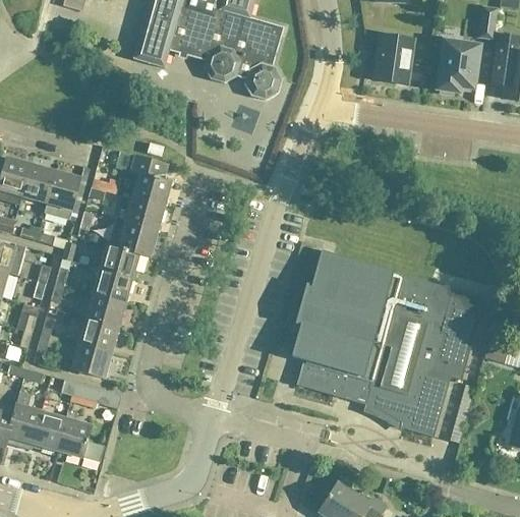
[(63,0),(62,2),(84,8),(87,0),(63,0)]
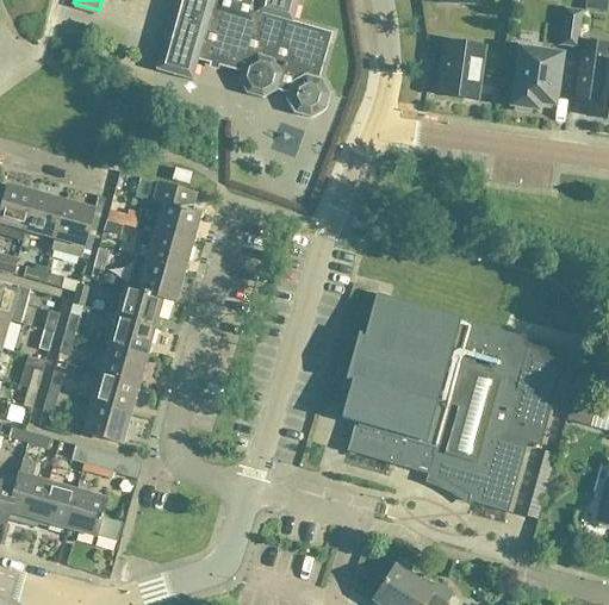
[(277,88),(286,92),(285,97),(293,112),(310,116),(324,108),(329,92),(321,78),(319,76),(331,31),(292,20),(298,0),(174,0),(155,68),(192,79),(198,58),(240,70),(237,78),(246,92),(262,97),(277,88)]
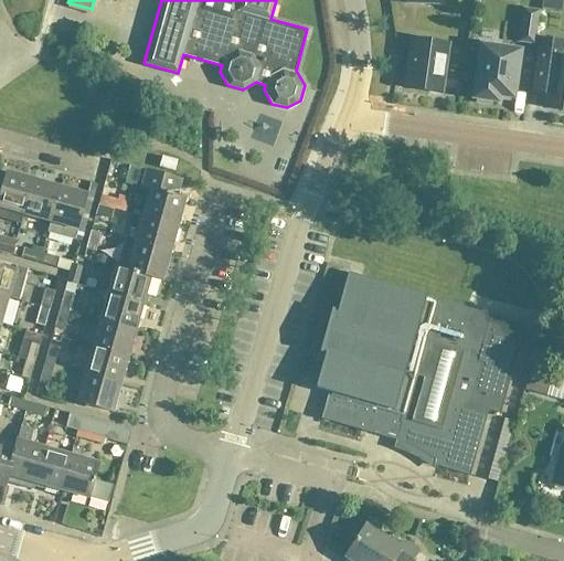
[(523,6),(518,41),(534,43),(540,8),(523,6)]
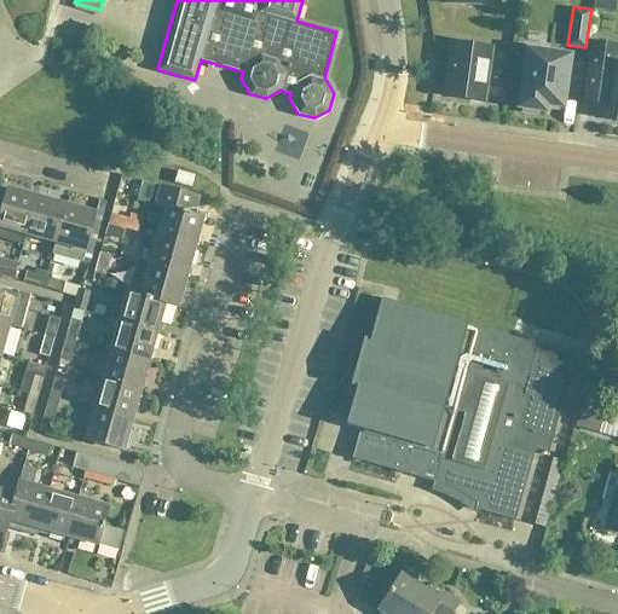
[(484,99),(491,46),(451,40),(444,94),(484,99)]
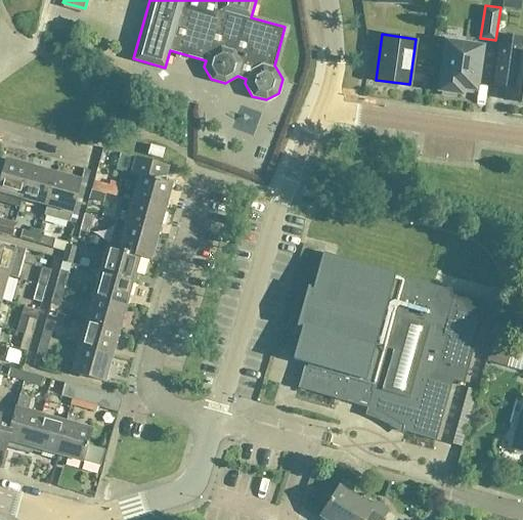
[(493,83),(506,84),(505,97),(522,100),(522,52),(521,52),(522,45),(522,38),(500,34),(493,83)]
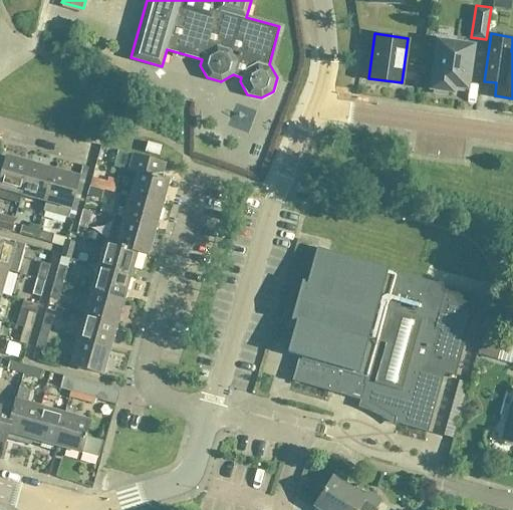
[(473,44),(437,39),(431,87),(435,87),(434,91),(446,93),(446,89),(453,90),(454,84),(467,86),(473,44)]
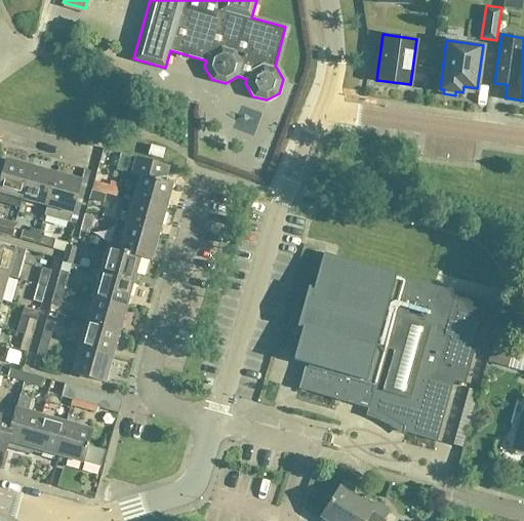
[(151,144),(148,153),(162,157),(164,147),(151,144)]
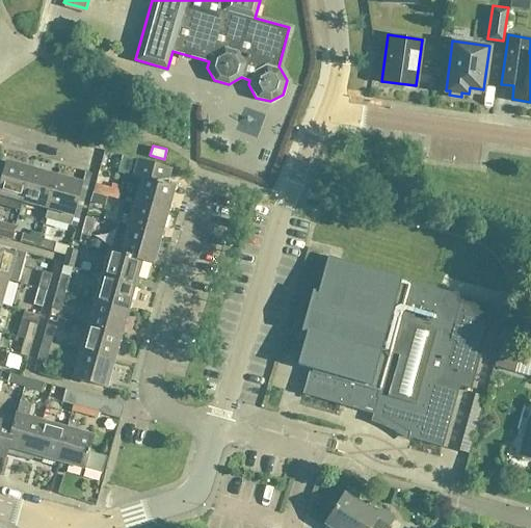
[(156,182),(161,164),(137,157),(133,174),(140,176),(133,202),(166,211),(173,186),(156,182)]
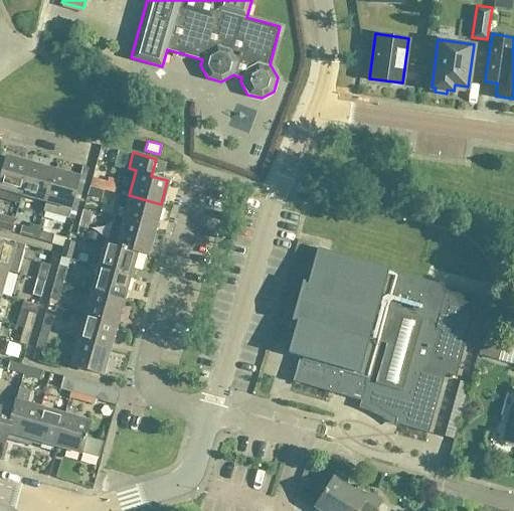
[(0,197),(19,203),(30,161),(5,154),(1,170),(0,170),(0,197)]
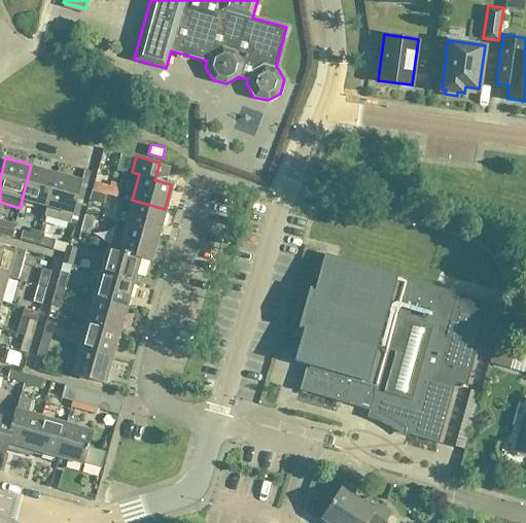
[(31,165),(22,198),(46,205),(56,172),(31,165)]
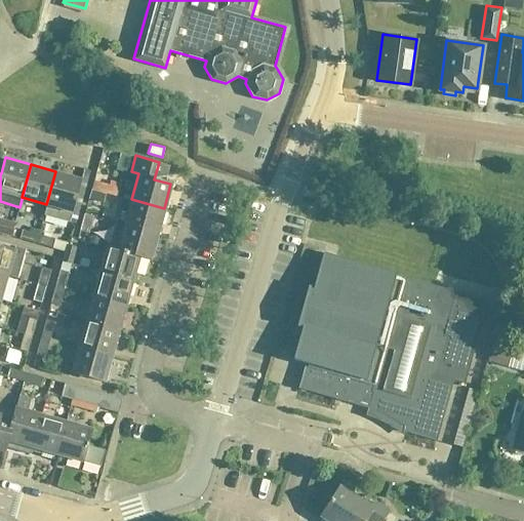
[(69,222),(81,178),(55,171),(46,204),(43,214),(69,222)]
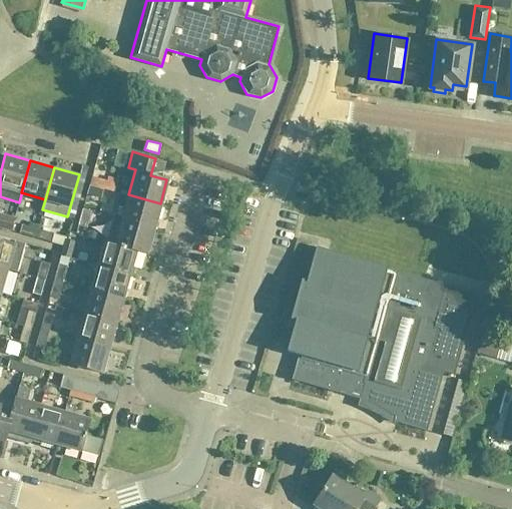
[(89,183),(113,190),(117,177),(107,175),(106,179),(92,175),(89,183)]
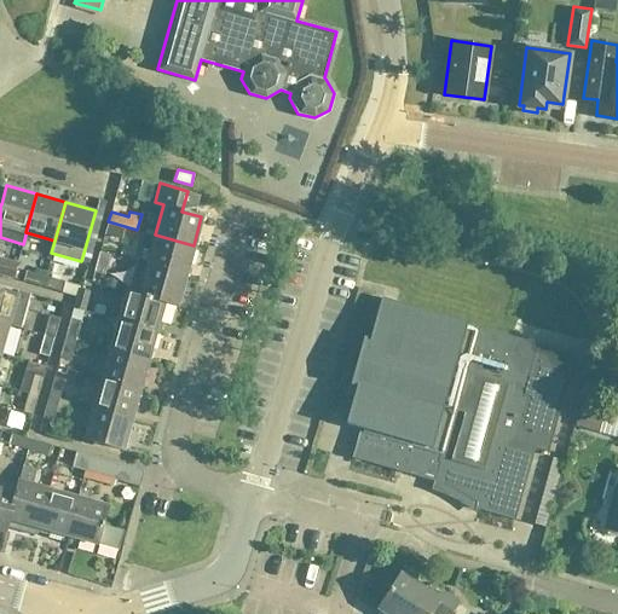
[(194,245),(155,235),(150,250),(140,247),(136,261),(146,264),(185,276),(194,245)]
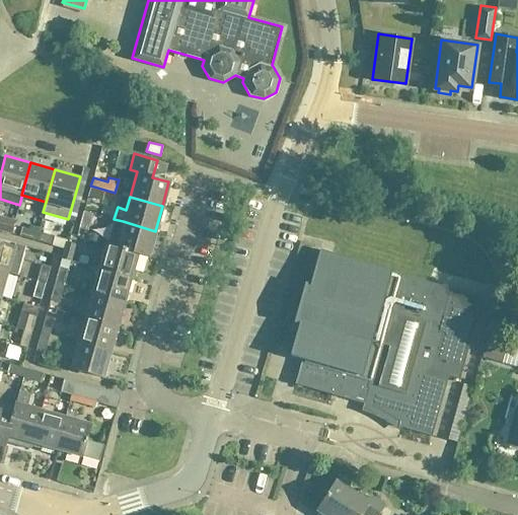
[(79,226),(87,228),(92,213),(83,211),(79,226)]
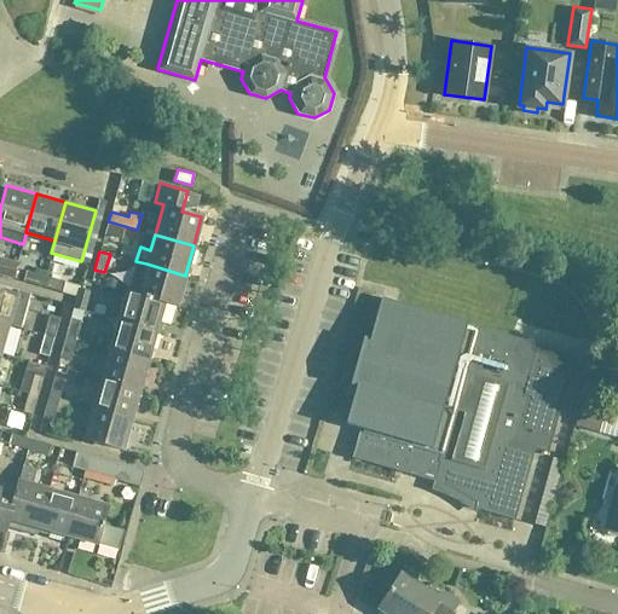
[(0,273),(13,277),(13,276),(18,261),(0,255),(0,273)]
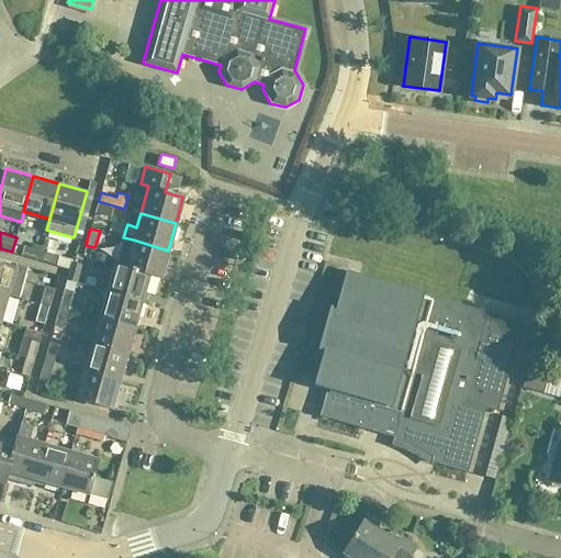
[(133,240),(125,268),(149,274),(149,275),(160,278),(168,250),(133,240)]
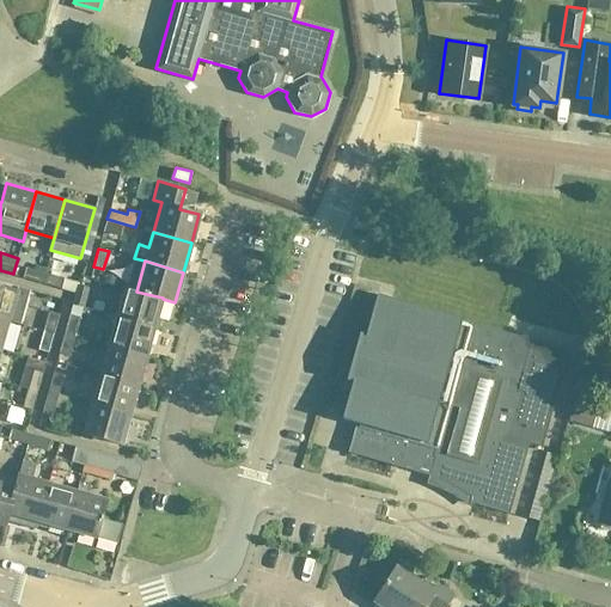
[(26,265),(23,276),(42,281),(44,271),(26,265)]
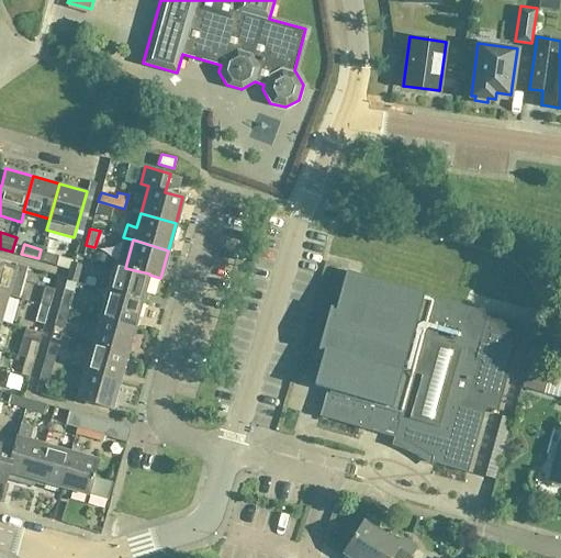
[(58,254),(41,249),(38,258),(56,264),(58,254)]
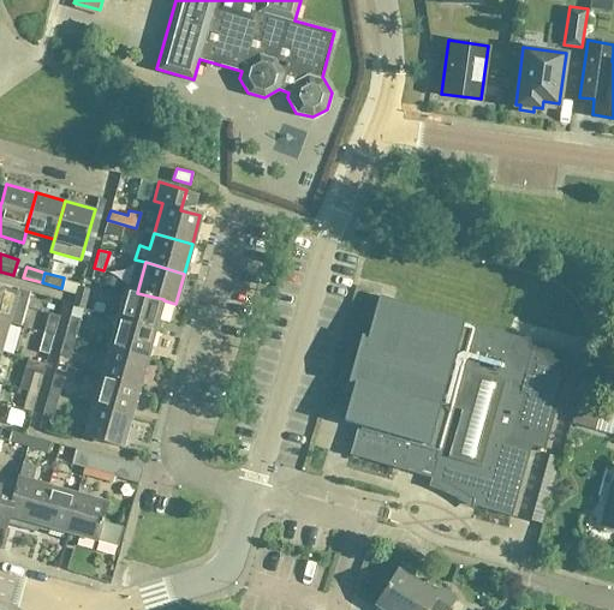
[(0,318),(10,322),(21,324),(30,289),(18,287),(17,292),(9,289),(10,283),(0,280),(0,318)]
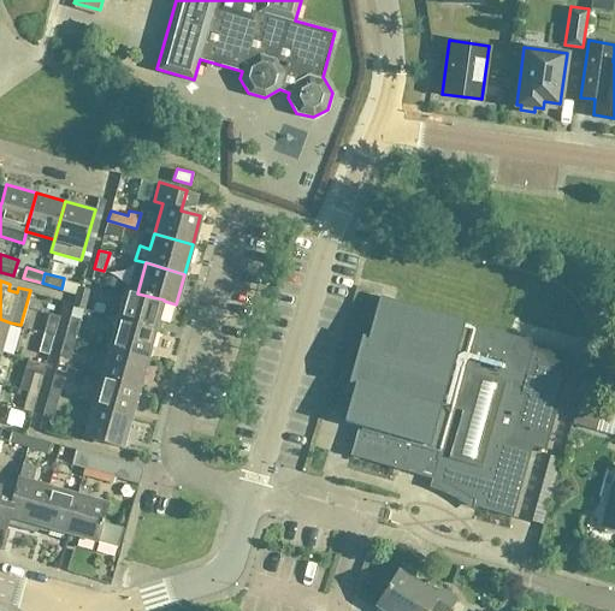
[(107,314),(108,308),(96,304),(98,300),(87,296),(89,288),(80,285),(74,304),(107,314)]
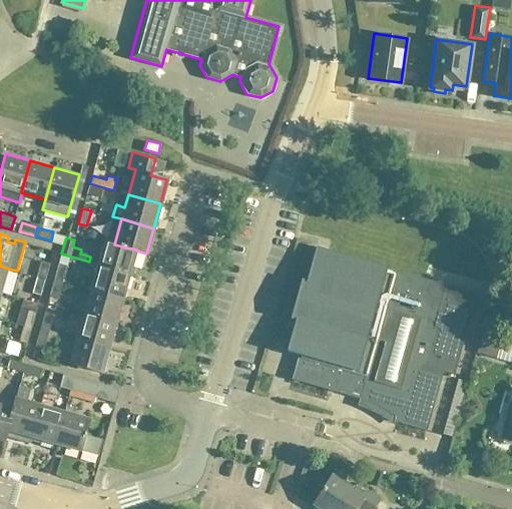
[(114,244),(104,241),(100,253),(94,251),(91,263),(97,265),(129,274),(136,250),(136,249),(114,244)]
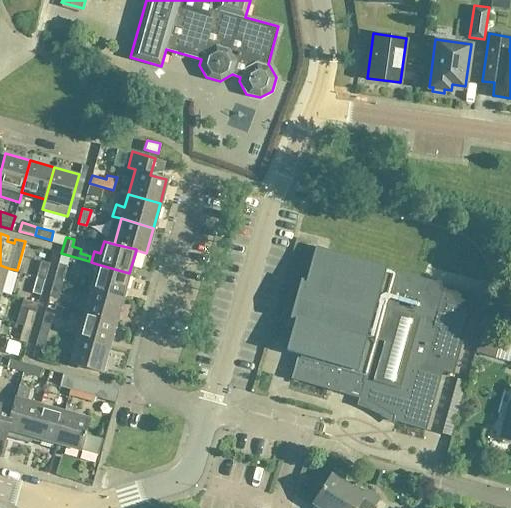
[(298,353),(291,378),(361,398),(372,402),(384,408),(394,415),(393,420),(426,429),(442,369),(453,372),(476,292),(445,284),(335,252),(327,250),(315,246),(305,280),(300,279),(289,318),(294,319),(286,350),(298,353)]
